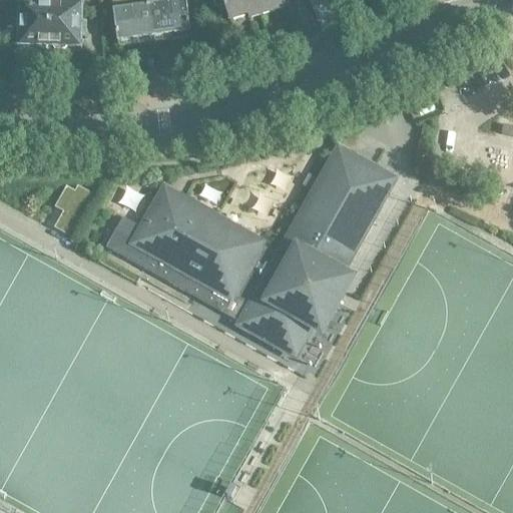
[(51,12),(50,49),(81,50),(81,0),(67,0),(67,12),(51,12)]
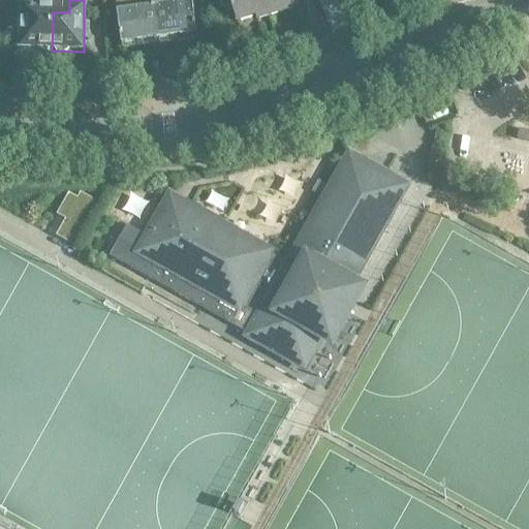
[(135,4),(117,7),(122,51),(159,45),(153,0),(143,0),(145,9),(136,10),(135,4)]
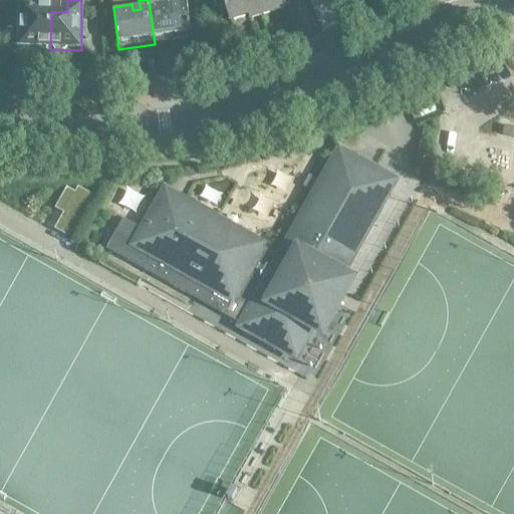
[(149,0),(155,44),(191,40),(186,0),(149,0)]
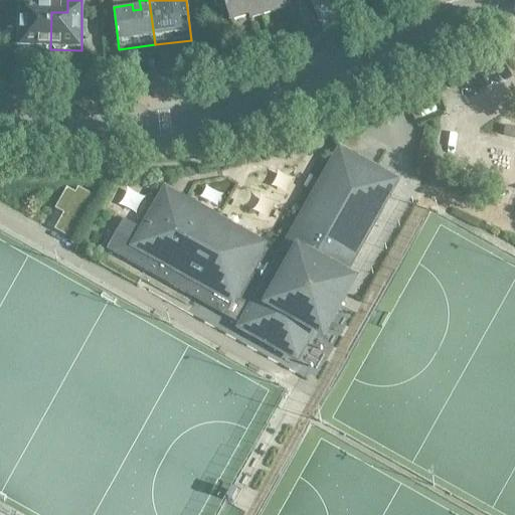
[(227,9),(231,23),(249,17),(250,20),(262,17),(255,0),(214,0),(217,9),(227,9)]
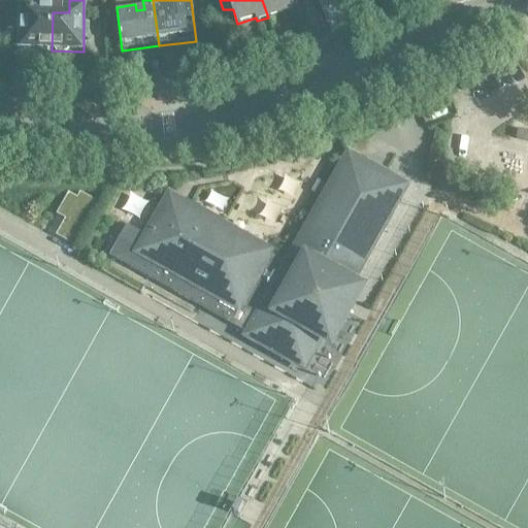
[(293,0),(262,0),(268,18),(297,8),(293,0)]
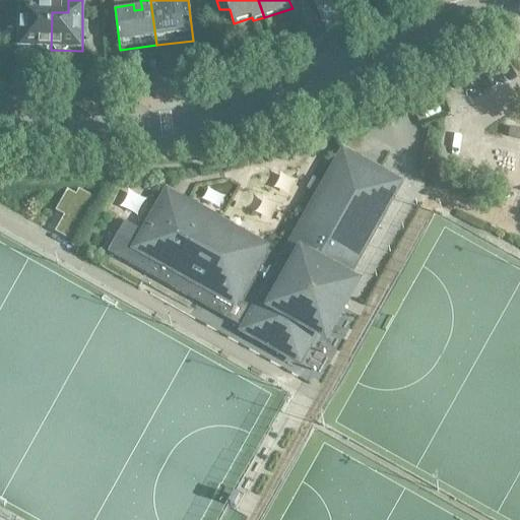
[(15,21),(15,34),(20,34),(20,49),(51,50),(52,12),(35,12),(36,6),(21,5),(20,21),(15,21)]
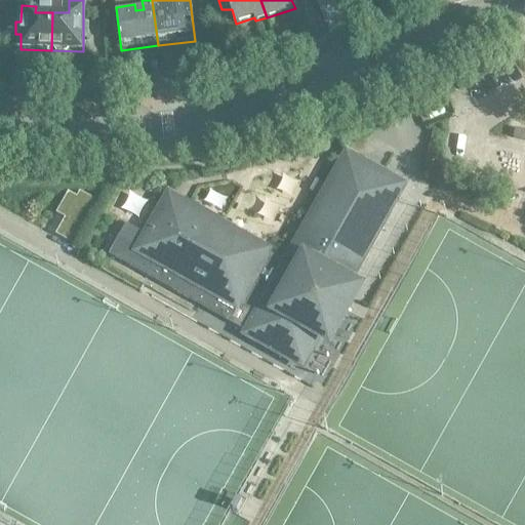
[(126,225),(109,256),(248,334),(247,335),(280,354),(301,365),(341,295),(402,188),(348,157),(287,265),(267,252),(187,207),(175,229),(157,218),(148,237),(126,225)]
